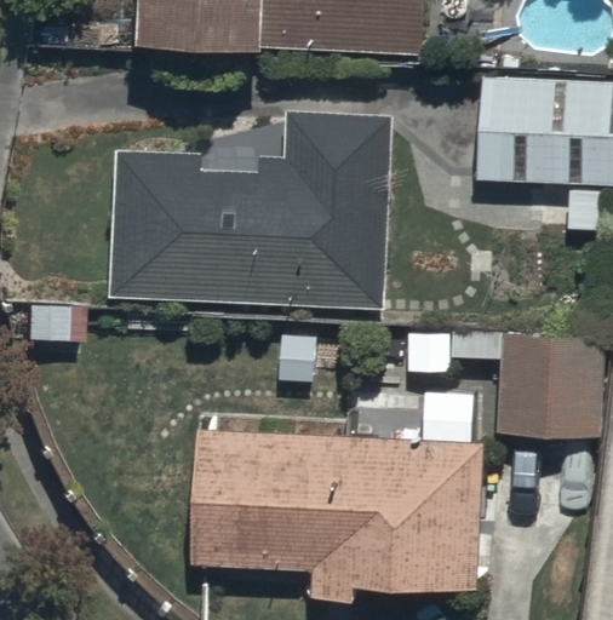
[(142,0),(141,42),(423,57),(425,0),(142,0)]
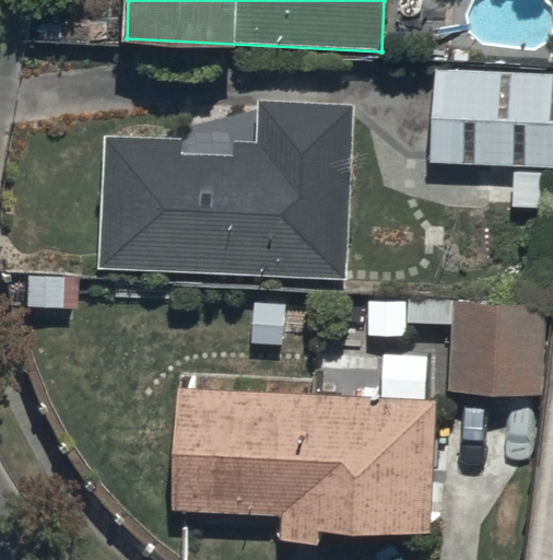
[(552,62),(431,58),(426,171),(552,176),(552,62)]
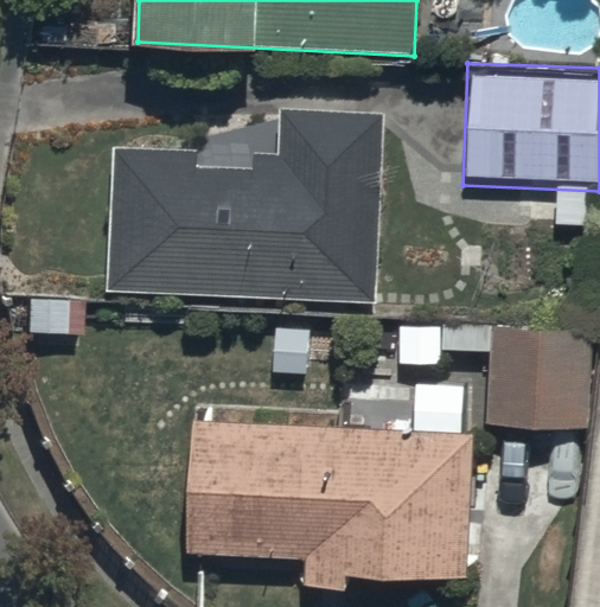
[(108,291),(368,306),(380,110),(282,104),(279,158),(116,148),(108,291)]
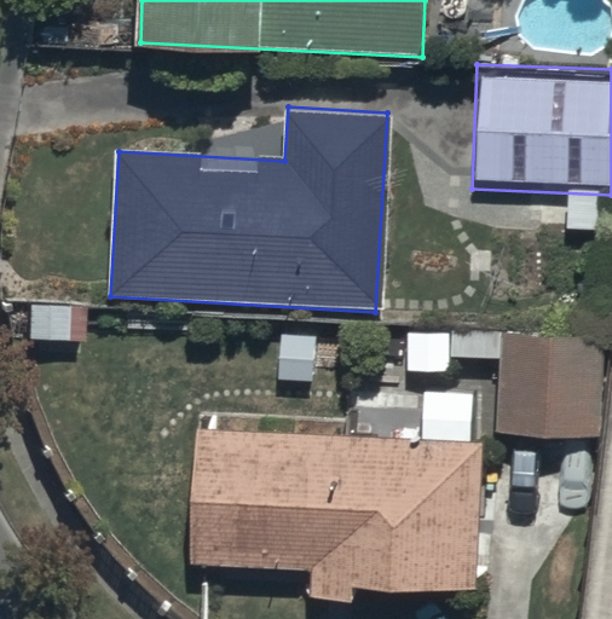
[(504,335),(501,432),(599,437),(604,340),(504,335)]
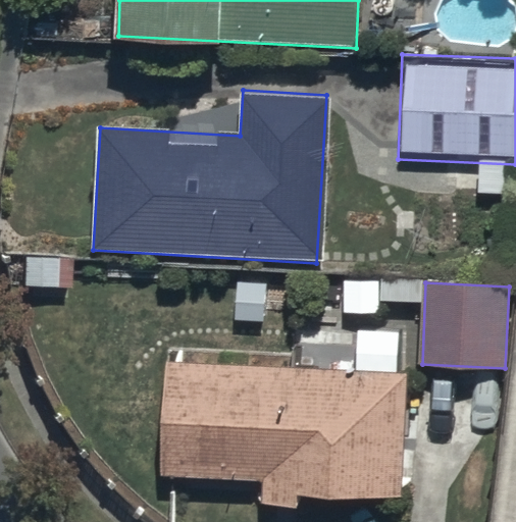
[(160,372),(159,494),(403,497),(404,374),(160,372)]
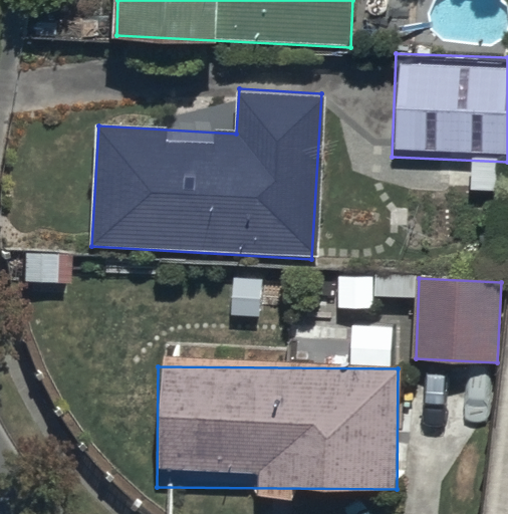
All buildings are outlined.
